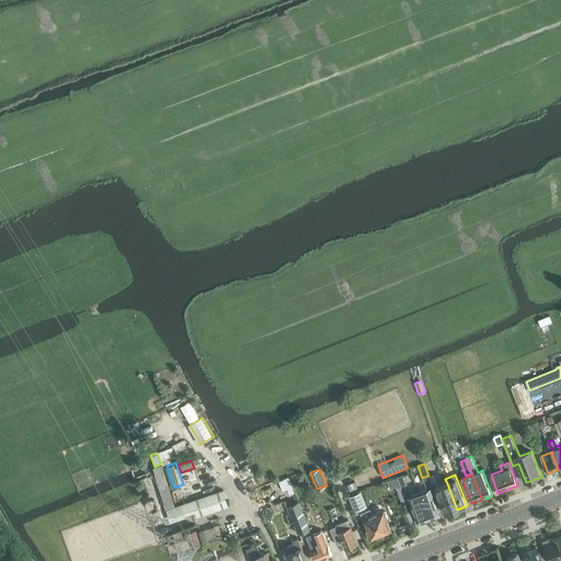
[(289,478),(283,480),(289,494),(295,492),(289,478)]
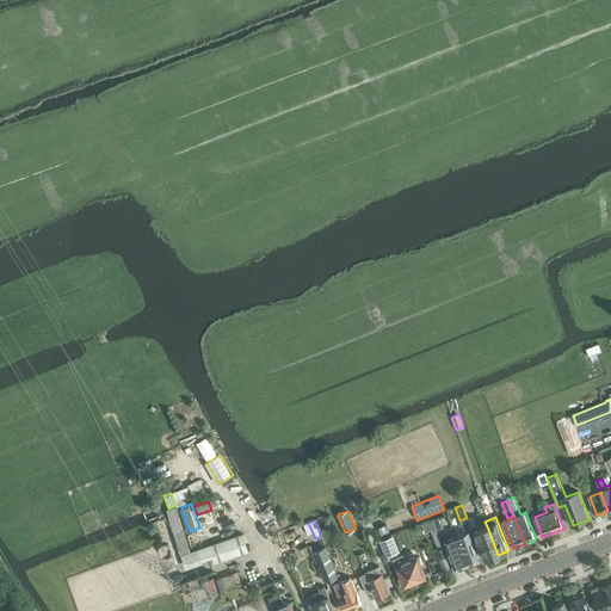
[(487,526),(475,530),(487,559),(498,555),(487,526)]
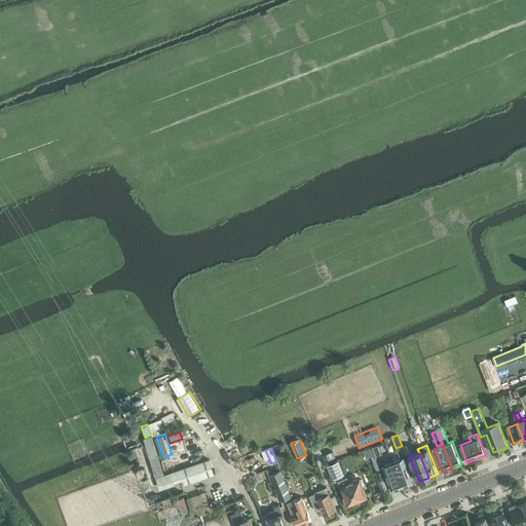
[(403,457),(393,461),(403,487),(413,484),(403,457)]
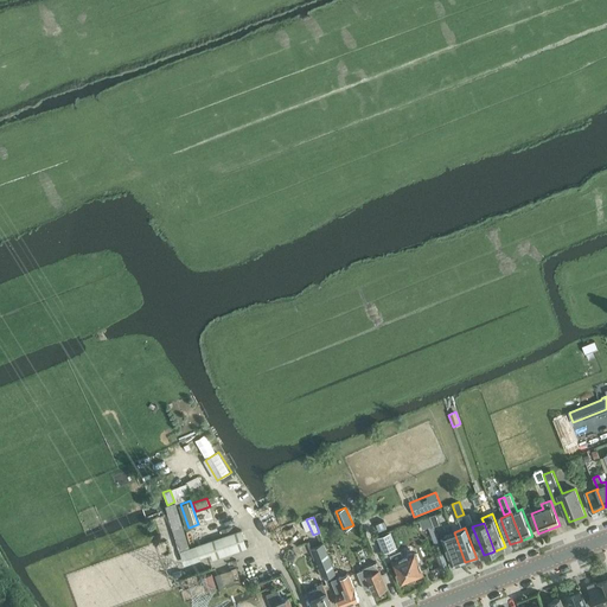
[(190,548),(180,551),(185,564),(200,558),(199,557),(211,554),(213,560),(247,548),(242,531),(236,532),(190,548)]
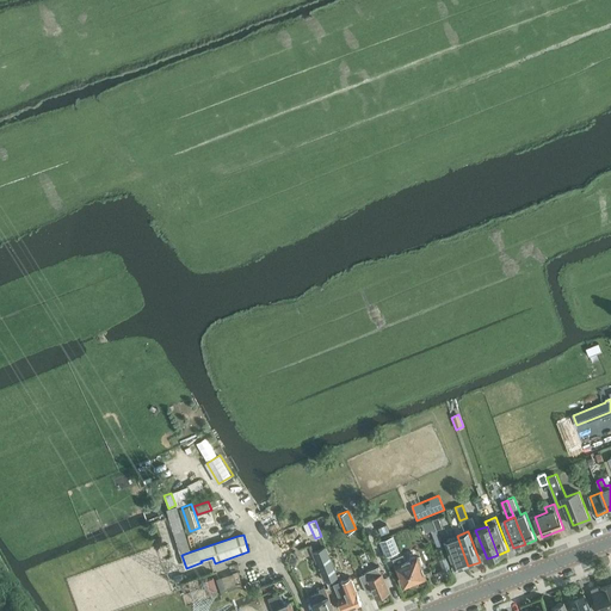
[(392,536),(381,541),(387,555),(389,554),(395,568),(397,567),(405,586),(426,576),(421,565),(423,565),(420,557),(418,559),(418,556),(406,561),(403,554),(397,556),(396,550),(397,550),(392,536)]
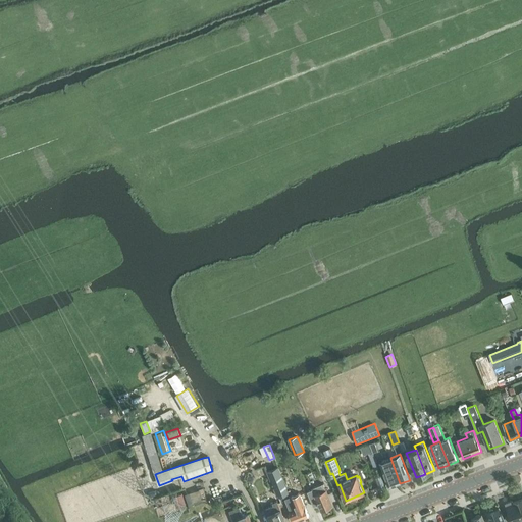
[(390,458),(380,462),(390,487),(400,483),(390,458)]
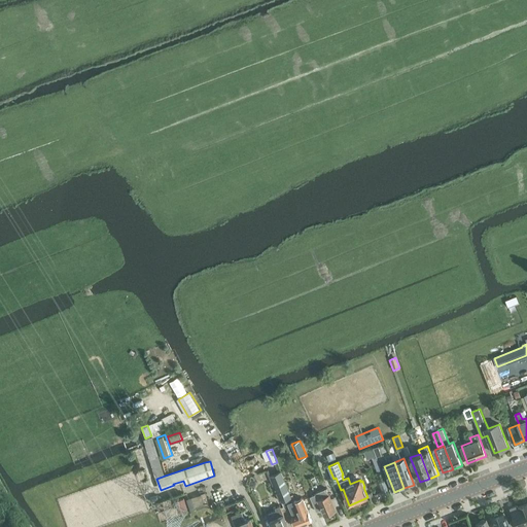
[(147,468),(135,472),(139,485),(151,481),(147,468)]
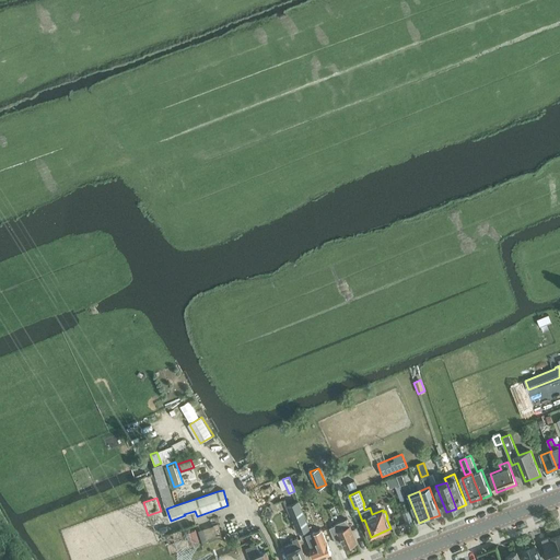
[(295,501),(288,504),(300,533),(310,528),(299,500),(295,501)]
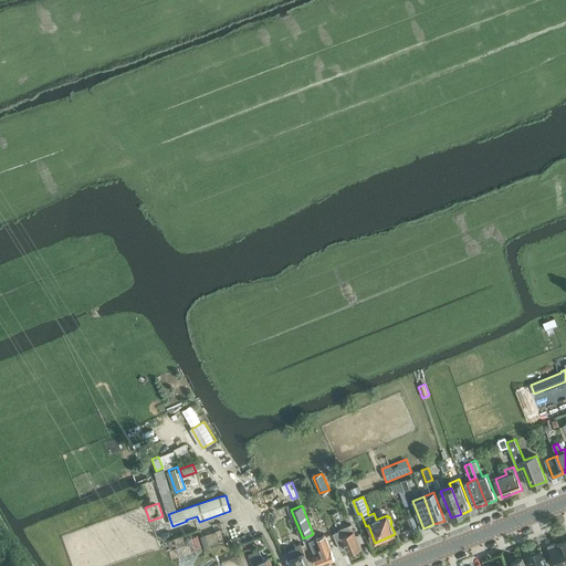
[(244,526),(229,533),(231,540),(238,536),(247,533),(245,531),(244,526)]
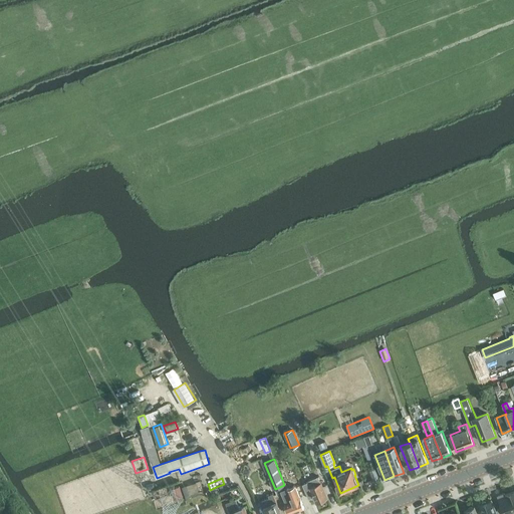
[(319,484),(318,480),(313,482),(315,486),(311,487),(317,502),(328,498),(321,483),(319,484)]
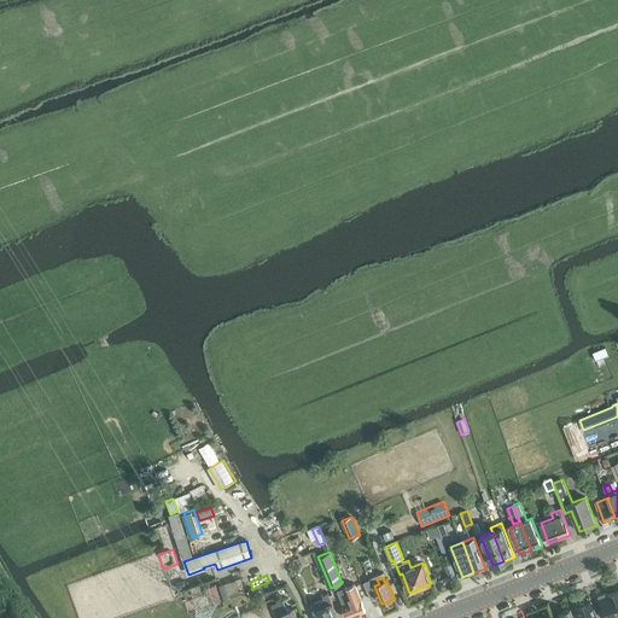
[(270,582),(262,586),(264,592),(264,593),(273,589),(270,582)]
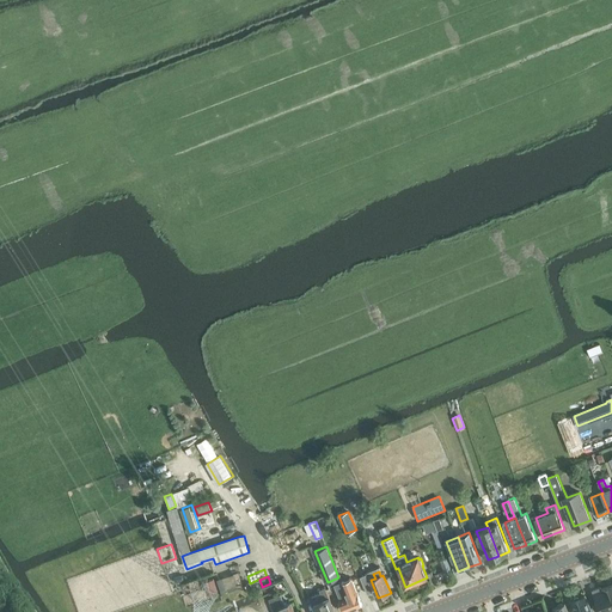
[(214,579),(203,582),(208,594),(218,592),(214,579)]
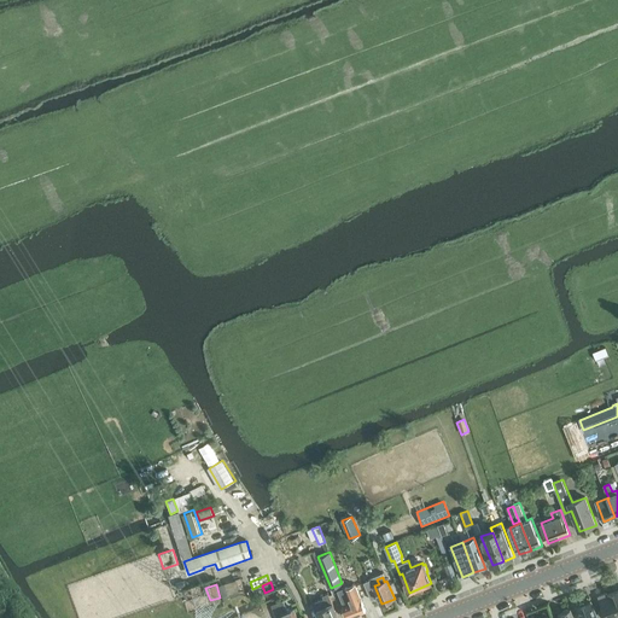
[(344,606),(343,607),(347,617),(366,610),(355,584),(337,592),(344,606)]
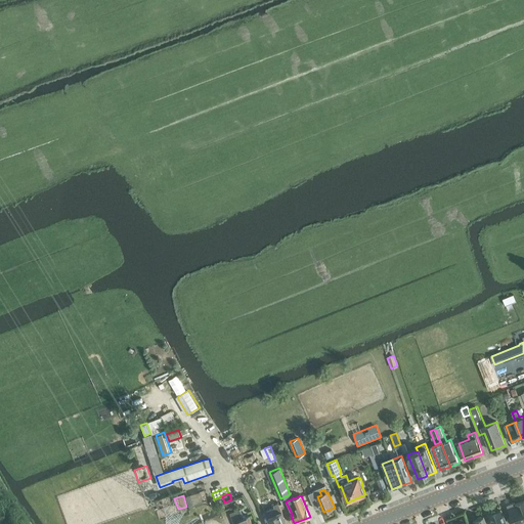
[(523,523),(523,513),(520,503),(515,505),(514,503),(507,506),(512,518),(507,520),(506,520),(507,523),(523,523)]
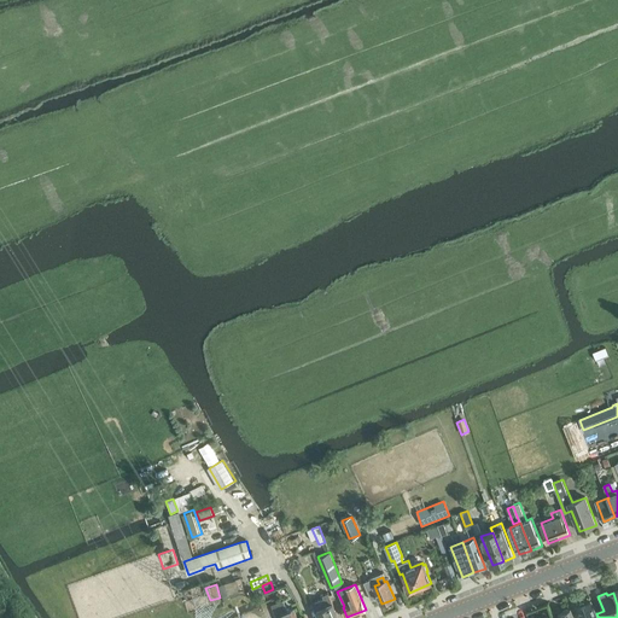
[(325,598),(313,602),(319,617),(338,617),(328,594),(324,596),(325,598)]
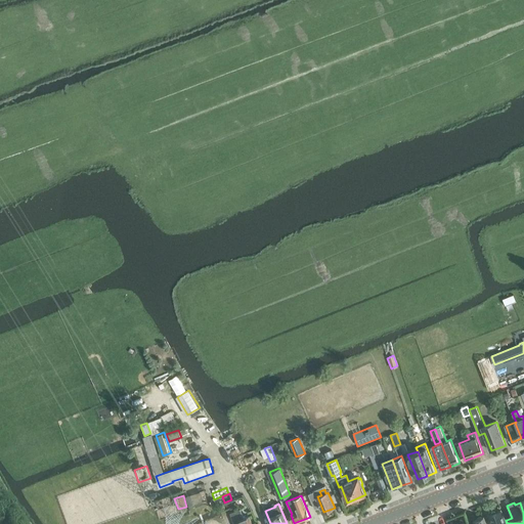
[(235,511),(241,523),(251,523),(249,517),(245,519),(241,509),(235,511)]
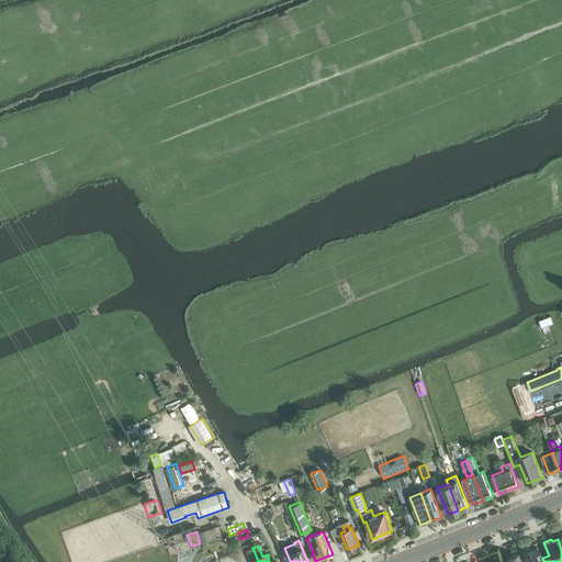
[(524,552),(528,561),(542,561),(537,547),(524,552)]
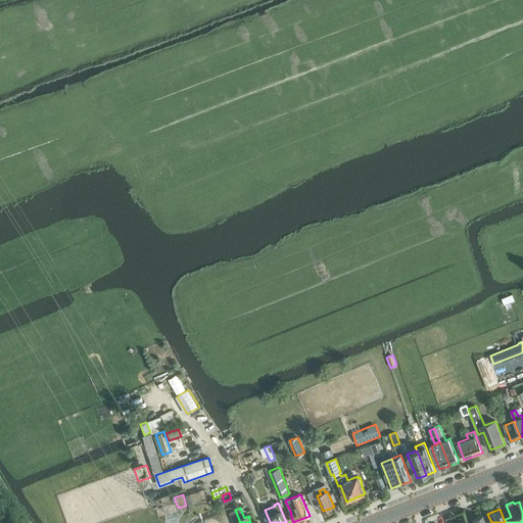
[(230,512),(234,522),(240,522),(235,510),(230,512)]
